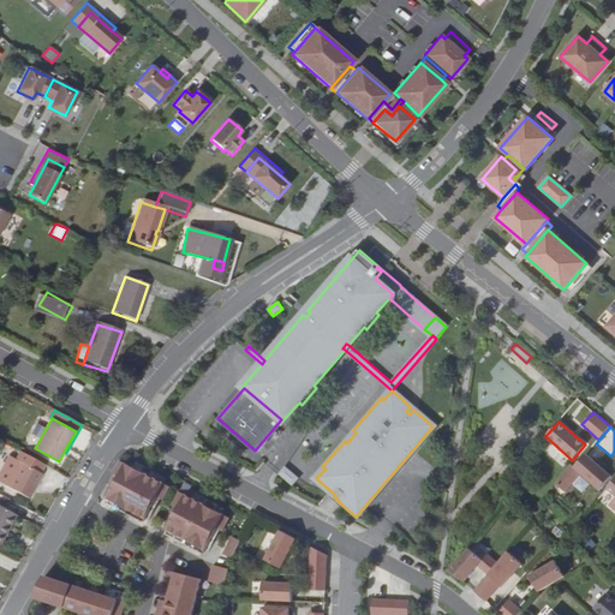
[(356,433),(353,430),(345,441),(347,443),(356,433)]
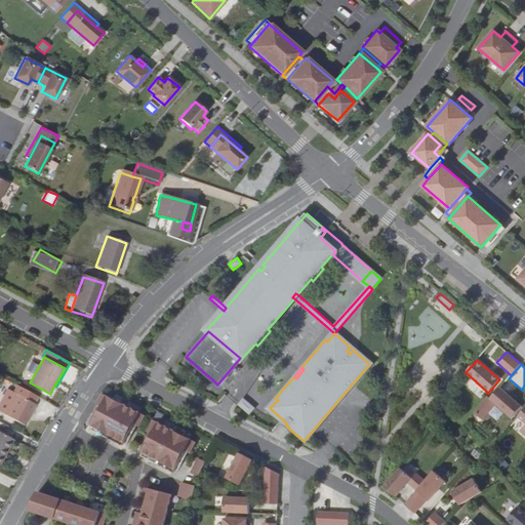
[(4,414),(23,425),(35,404),(33,403),(37,396),(17,385),(13,392),(15,394),(4,414)]
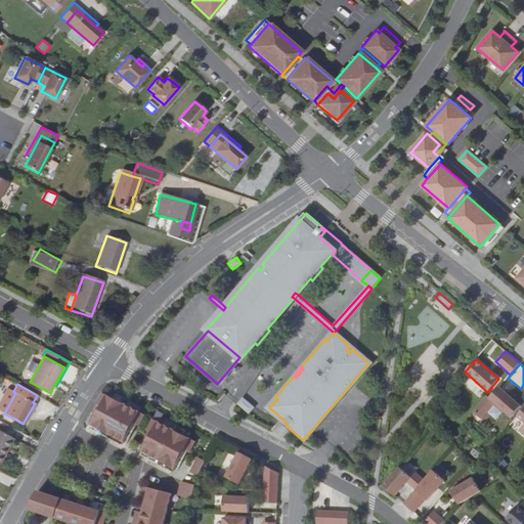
[(489,398),(486,396),(473,411),(481,419),(494,403),(511,418),(521,405),(499,387),(489,398)]
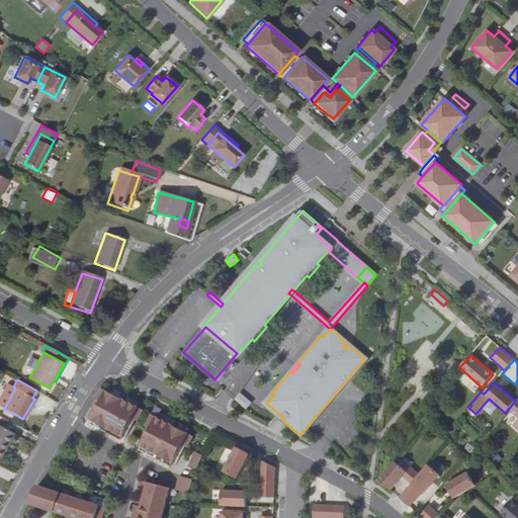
[(0,396),(0,407),(4,409),(15,389),(13,386),(7,383),(0,396)]
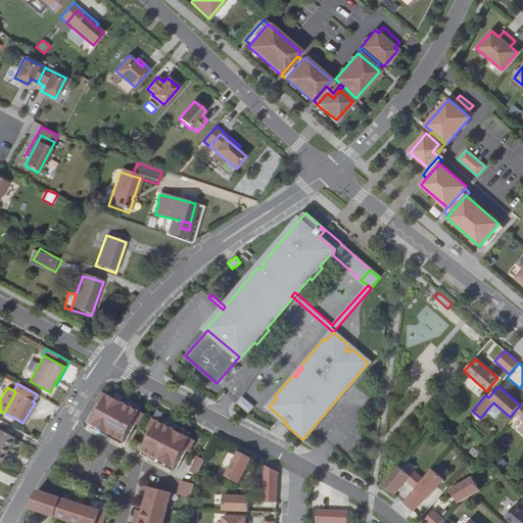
[(114,398),(102,392),(95,402),(101,406),(92,424),(124,440),(133,422),(138,425),(144,414),(133,408),(114,398)]
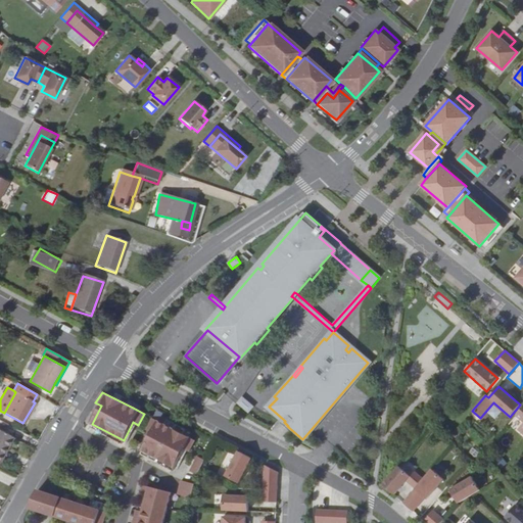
[(117,393),(114,398),(133,408),(136,402),(117,393)]
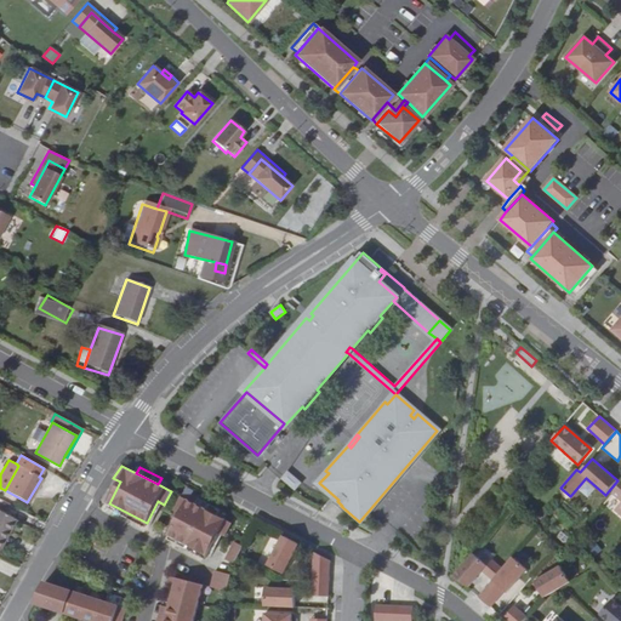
[(302,483),(288,471),(281,479),(295,490),(302,483)]
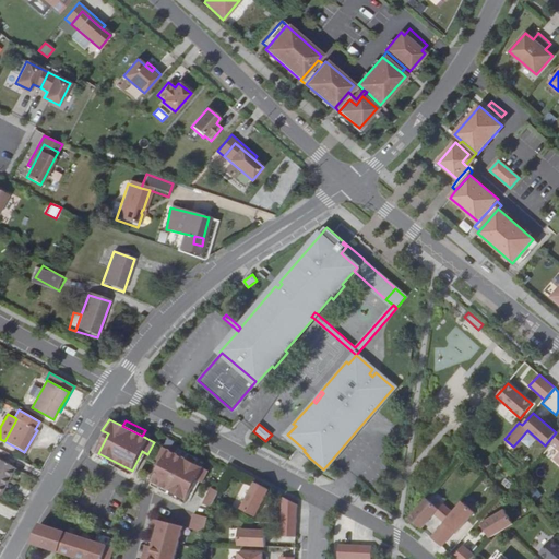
[(175,453),(164,448),(157,459),(163,462),(152,482),(187,499),(197,479),(202,483),(209,471),(195,464),(175,453)]
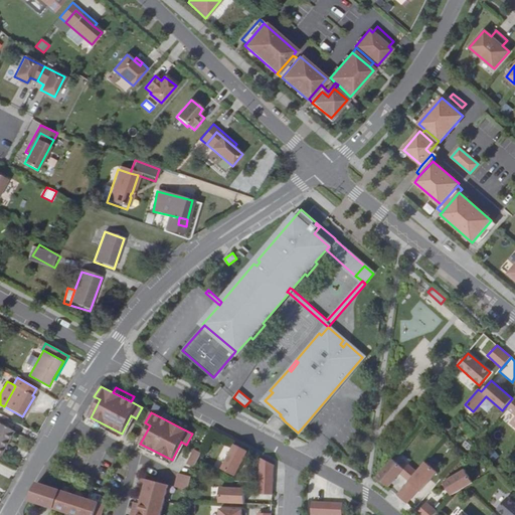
[(164,412),(161,417),(180,427),(182,422),(164,412)]
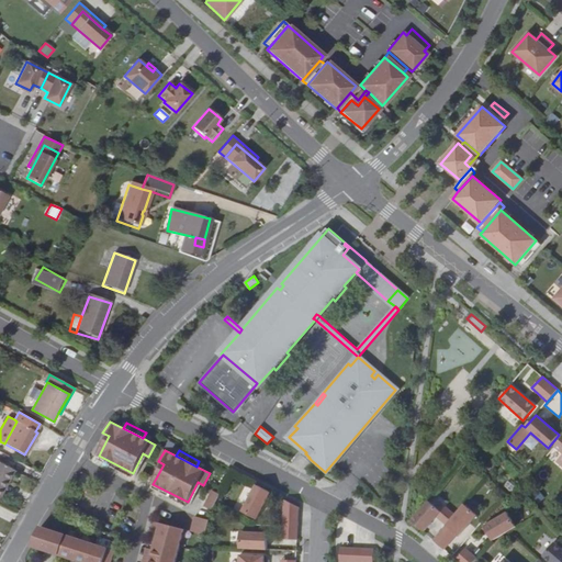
[(133,473),(99,456),(97,459),(131,478),(133,473)]
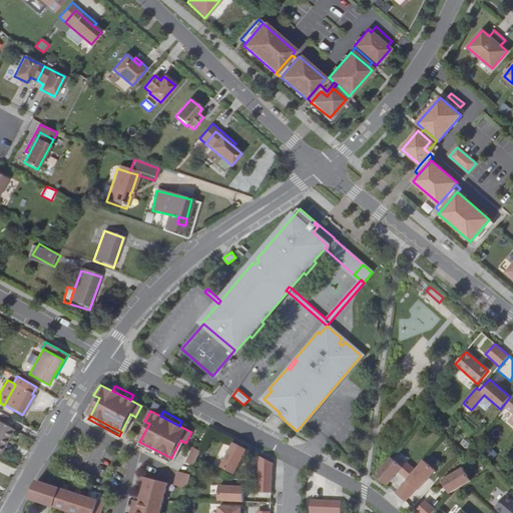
[(0,453),(3,448),(4,449),(15,430),(0,421),(0,453)]
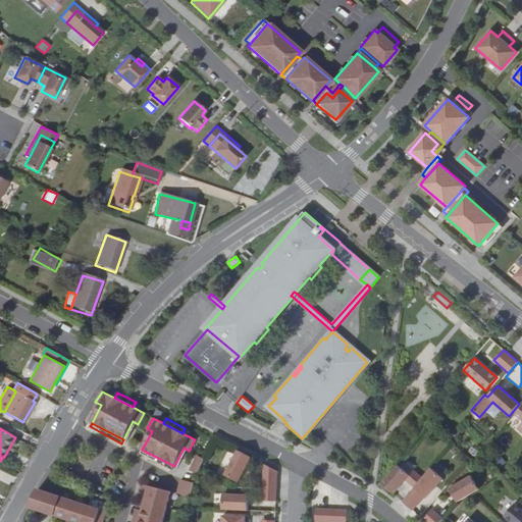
[(174,466),(142,450),(140,453),(172,470),(174,466)]
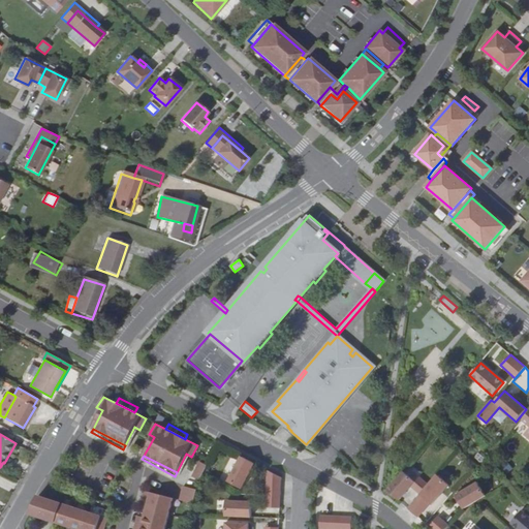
[(255,464),(241,457),(227,481),(242,489),(255,464)]
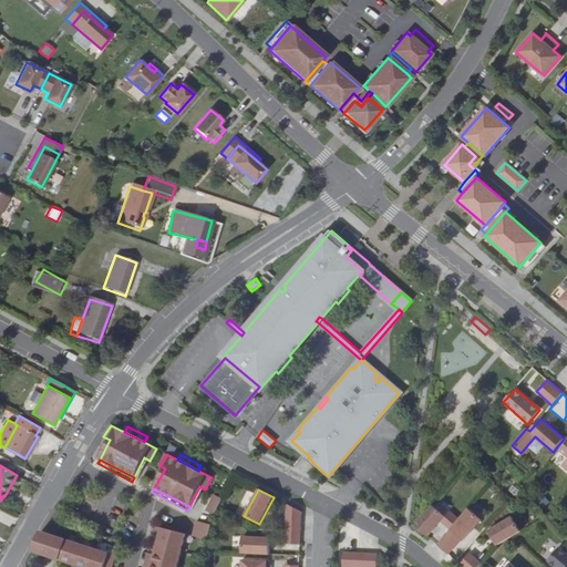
[(222,498),(214,495),(206,511),(214,515),(217,508),(219,504),(222,498)]
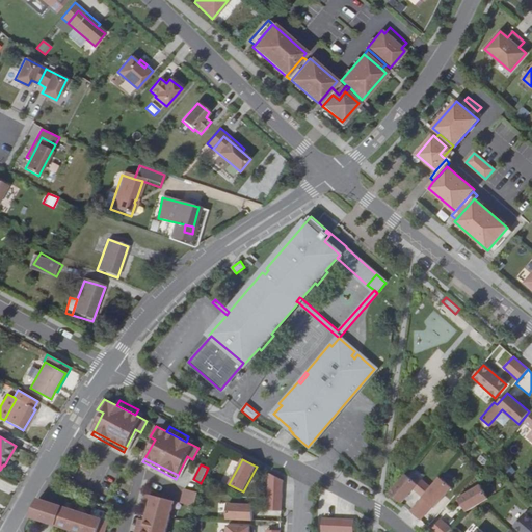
[(283,480),(269,473),(268,495),(282,496),(283,480)]
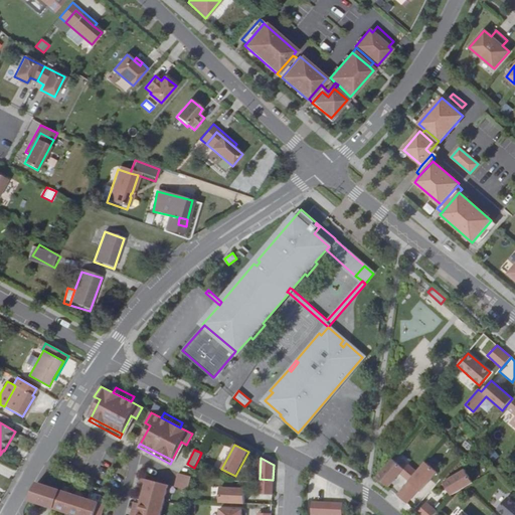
[(392,459),(376,478),(377,480),(382,483),(388,487),(400,474),(404,469),(392,459)]
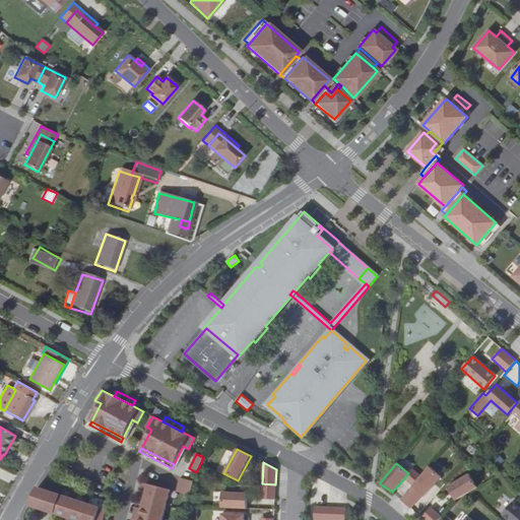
[(421,476),(413,485),(424,495),(425,496),(441,476),(430,466),(421,476)]
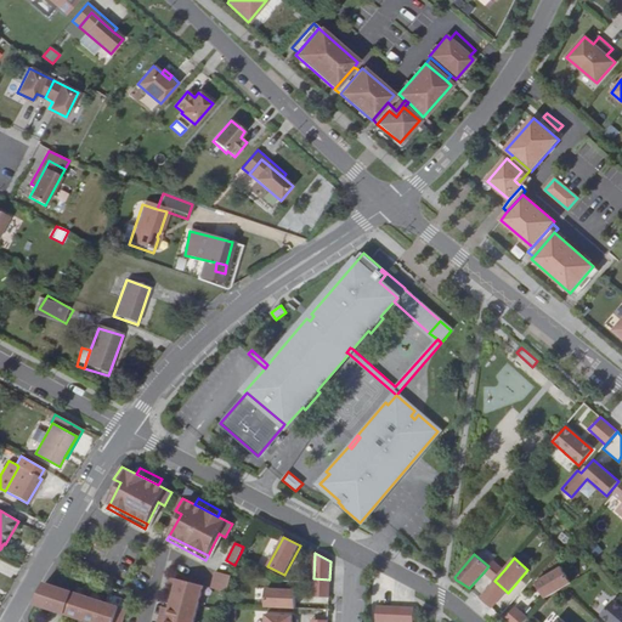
[(488,566),(484,572),(495,581),(504,570),(493,560),(488,566)]
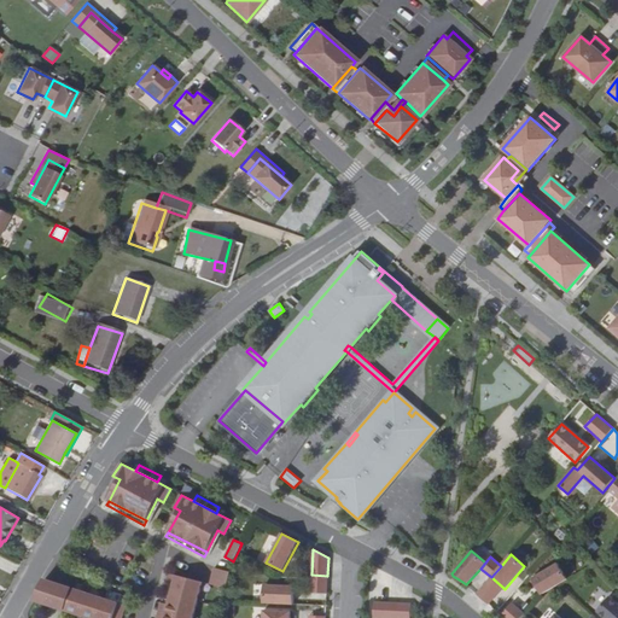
[(531,578),(541,595),(567,579),(558,564),(531,578)]
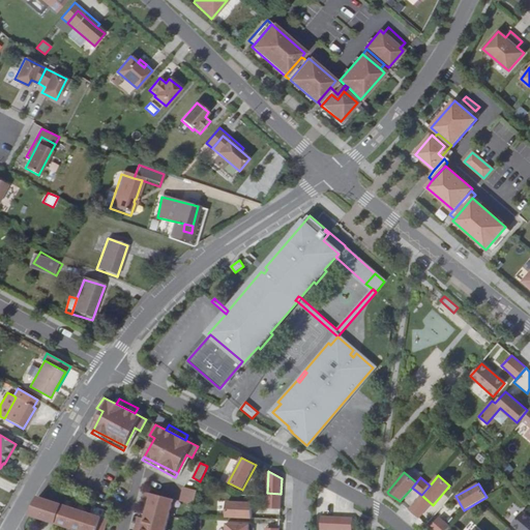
[(197,491),(183,487),(180,501),(194,504),(197,491)]
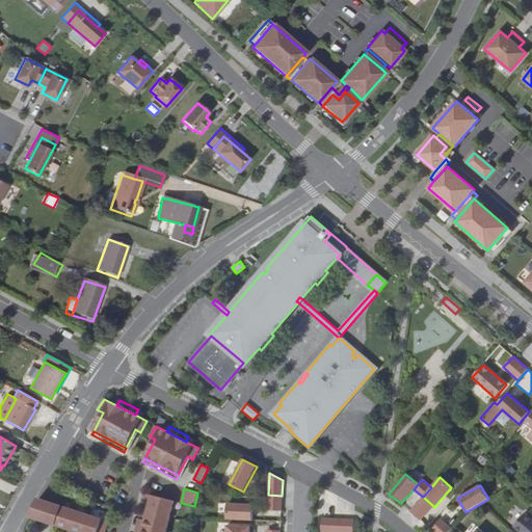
[(165,531),(174,501),(144,494),(142,501),(149,503),(144,521),(138,519),(134,531),(165,531)]
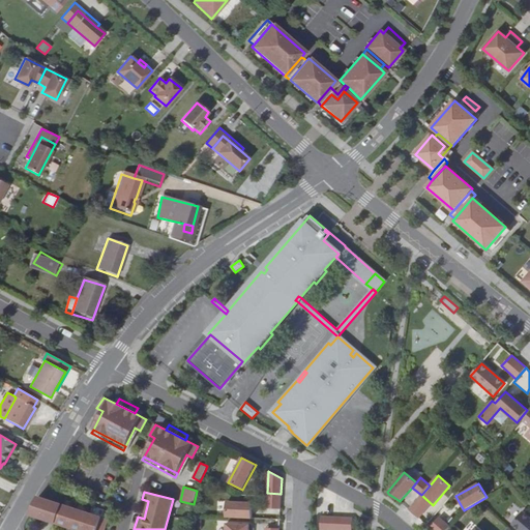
[(281,494),(267,493),(266,508),(281,509),(281,494)]
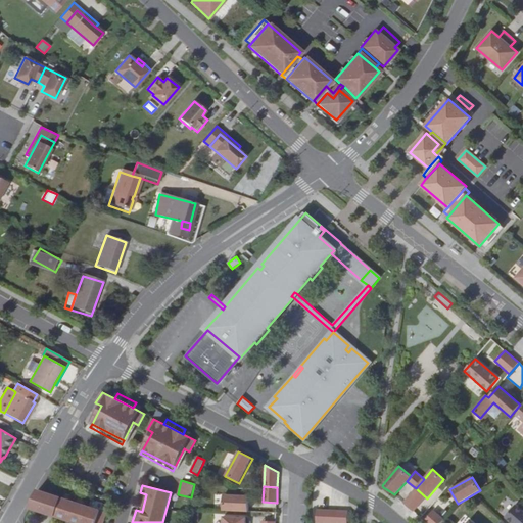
[(416,488),(403,503),(414,512),(426,497),(416,488)]
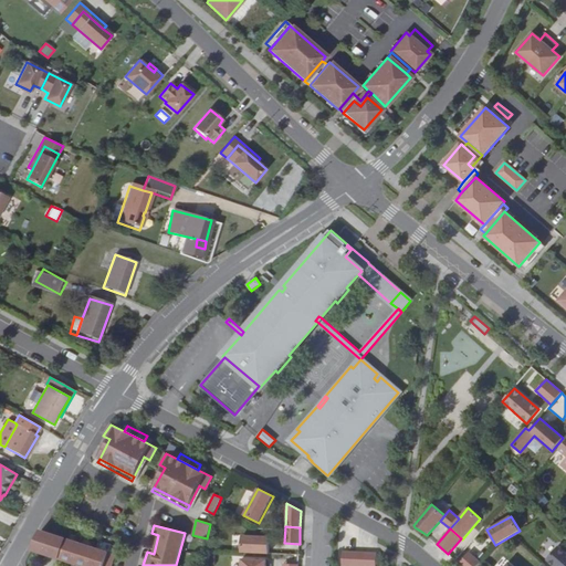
[(44,531),(41,531),(34,551),(55,558),(80,565),(111,565),(115,555),(44,531)]
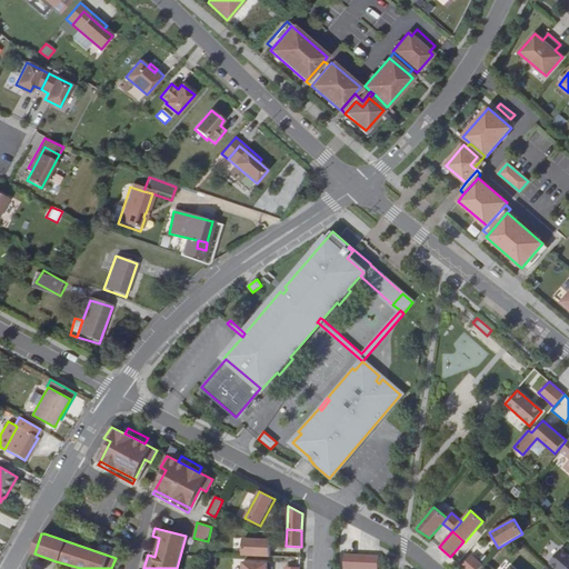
[(271,540),(243,539),(242,556),(270,557),(271,540)]
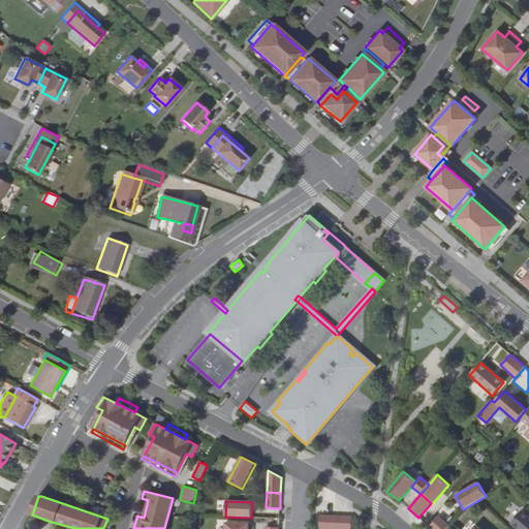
[(510,523),(517,528),(528,528),(528,517),(522,510),(510,523)]
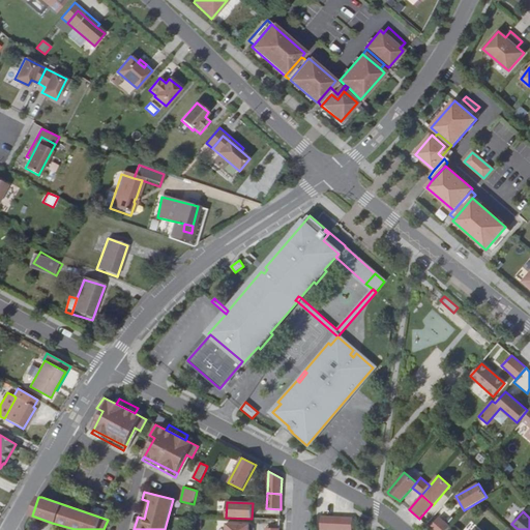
[(335,529),(336,517),(321,517),(320,529),(335,529)]
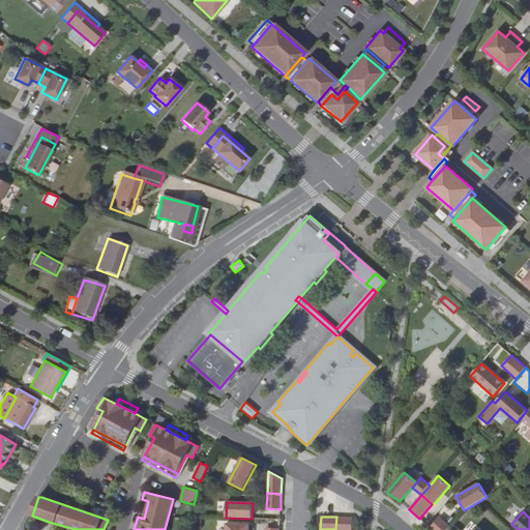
[(351,529),(353,518),(336,517),(335,529),(351,529)]
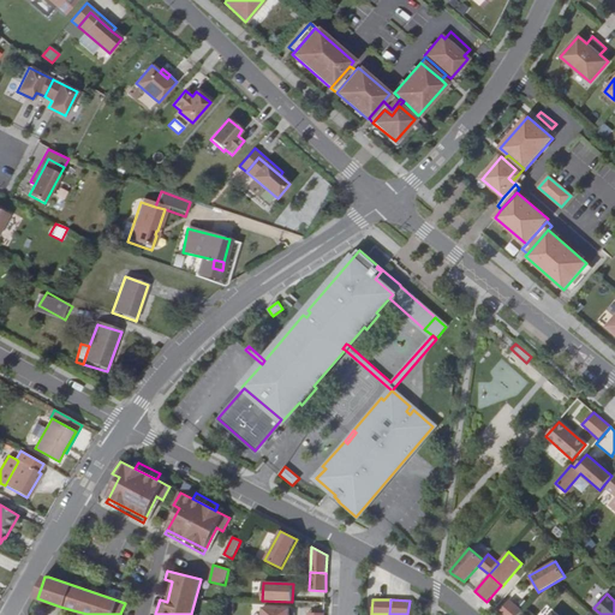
[(500,613),(501,614),(518,614),(523,610),(511,599),(500,613)]
